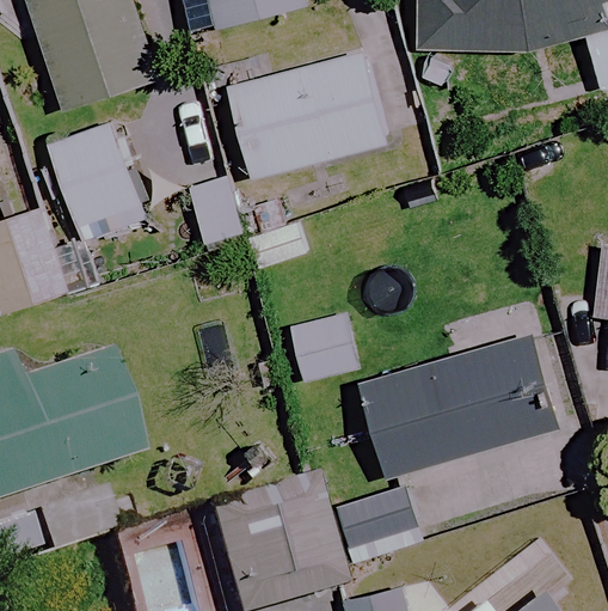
[(158,83),(133,0),(28,0),(61,111),(158,83)]
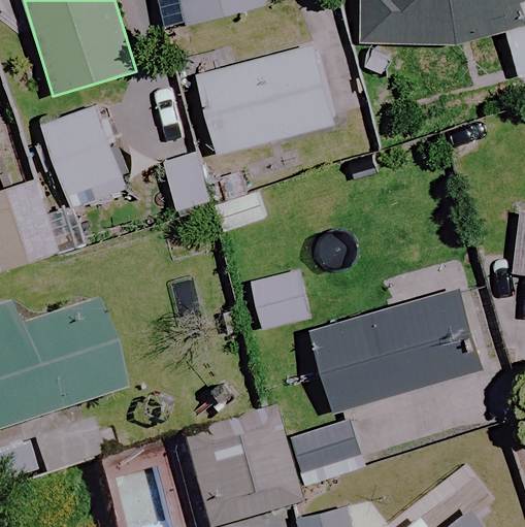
[(264,7),(262,0),(175,0),(183,27),(264,7)]
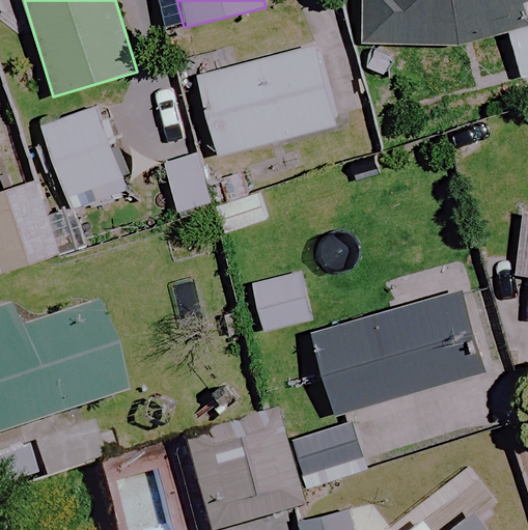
[(361,0),(360,43),(460,47),(507,33),(522,82),(527,80),(527,0),(361,0)]
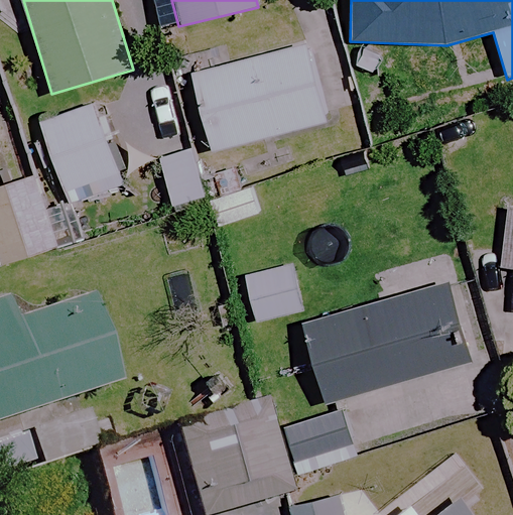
[(327,122),(306,40),(187,71),(209,152),(327,122)]
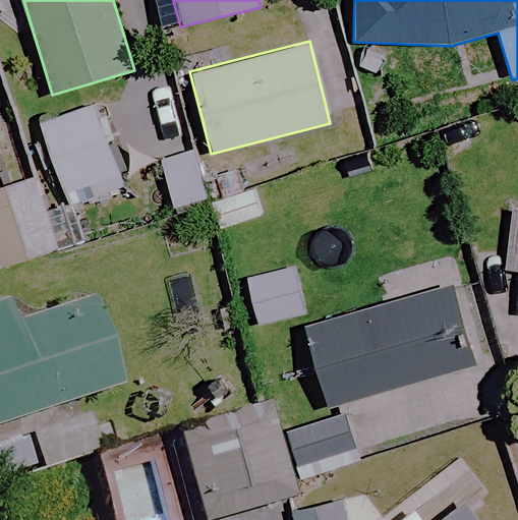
[(123,186),(96,103),(39,122),(66,205),(123,186)]
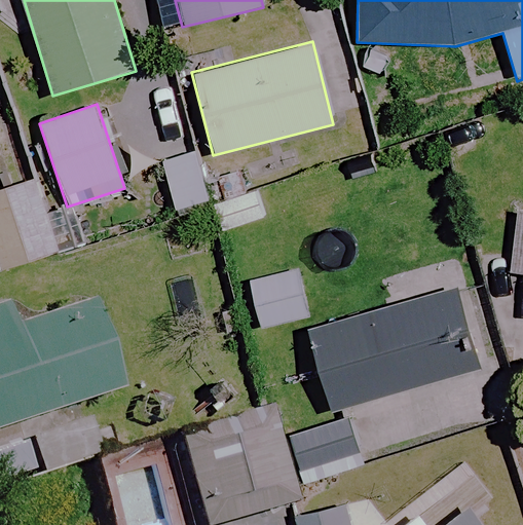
[(209,201),(192,149),(160,159),(176,211),(209,201)]
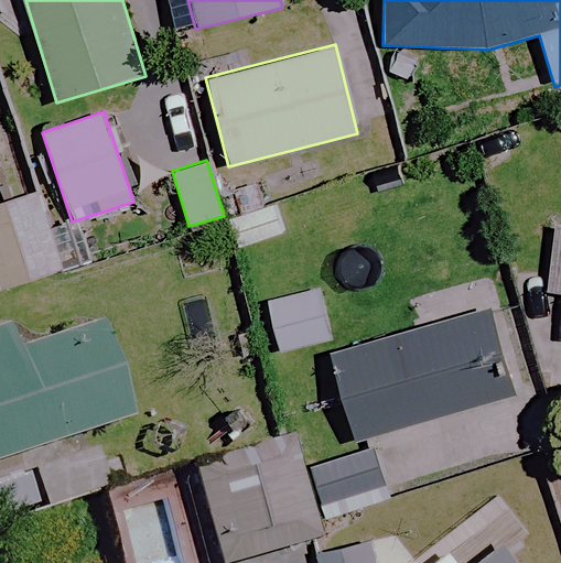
[(57,271),(34,192),(0,202),(0,288),(57,271)]
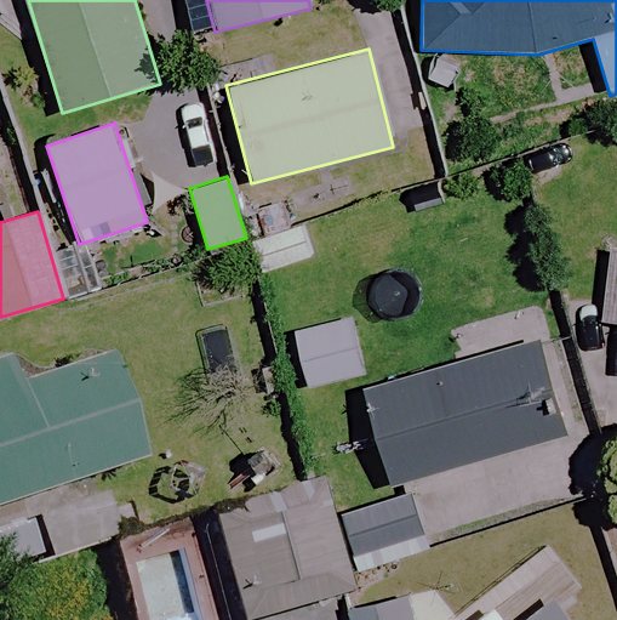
[(616,263),(607,263),(603,324),(616,324),(616,263)]
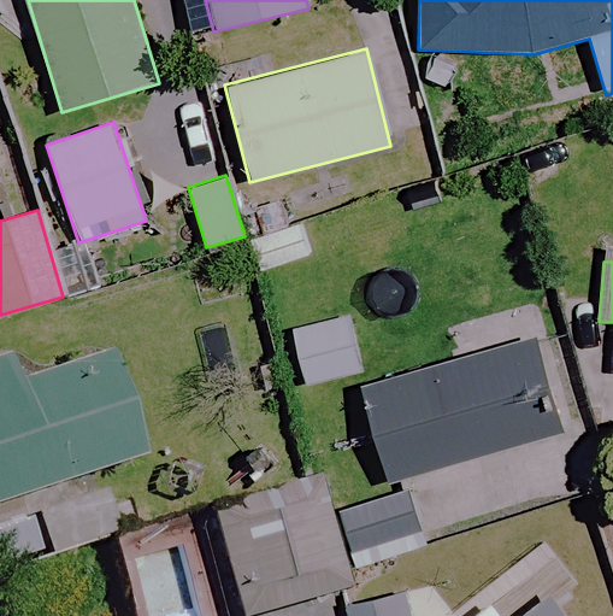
[(363,371),(351,316),(289,329),(302,386),(363,371)]
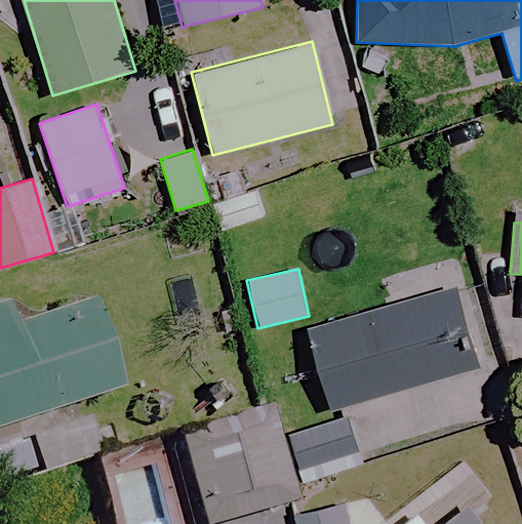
[(330,409),(464,372),(455,343),(474,337),(458,286),(308,329),(330,409)]
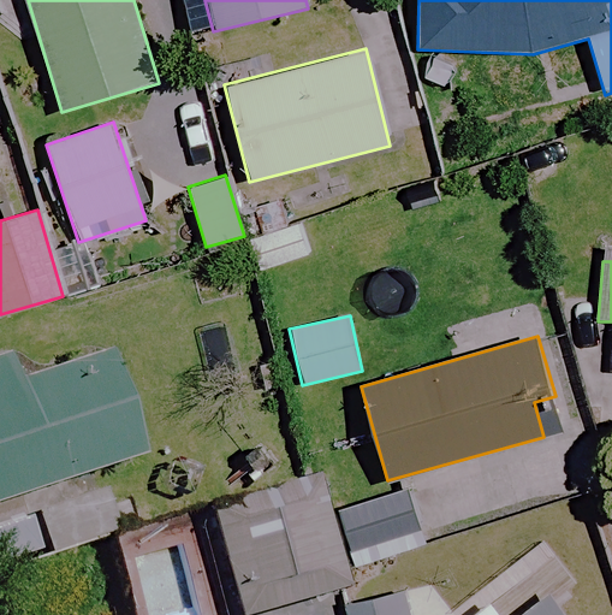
[(0,502),(135,461),(104,358),(7,388),(0,367),(0,502)]
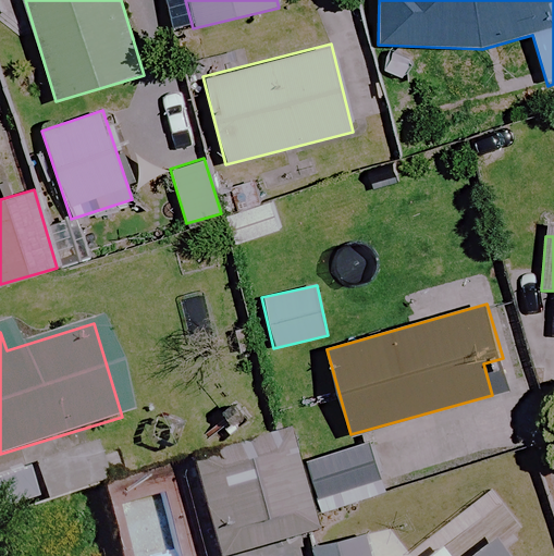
[(233,555),(302,538),(275,439),(177,466),(201,555),(233,555)]
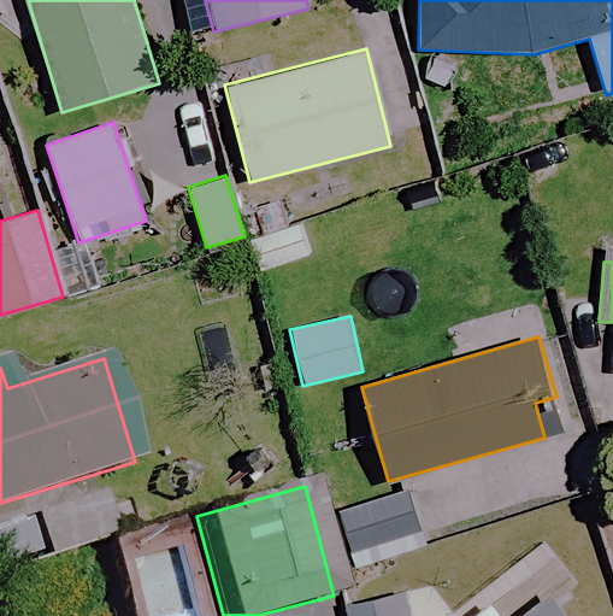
[(423,547),(406,490),(337,510),(354,568),(423,547)]
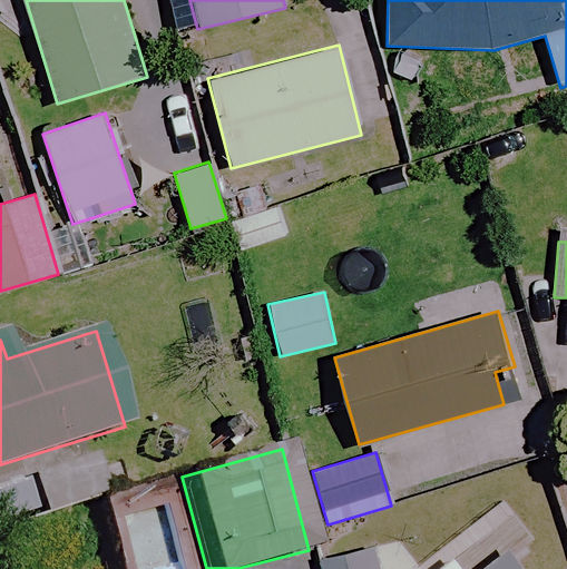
[(530,568),(507,538),(465,568),(462,568),(455,557),(438,568),(530,568)]
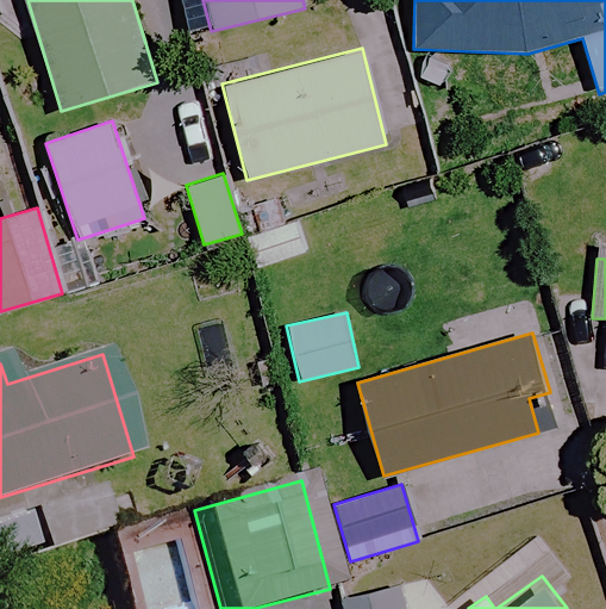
[(395,608),(392,592),(335,606),(335,608),(395,608)]
